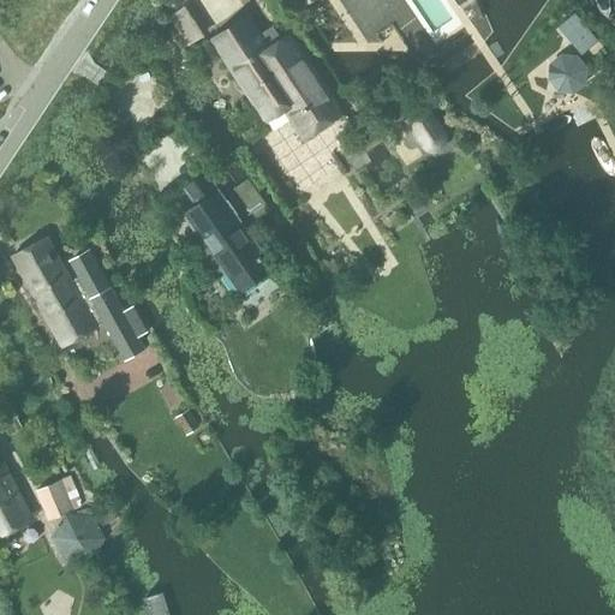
[(190,3),(169,17),(189,47),(209,33),(190,3)]
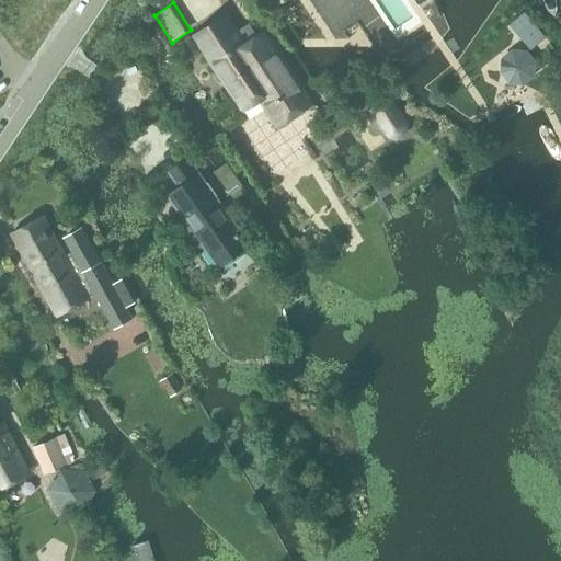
[(247,42),(228,14),(194,38),(226,84),(228,82),(231,87),(229,89),(244,113),(260,103),(277,129),(316,103),(265,30),(247,42)]
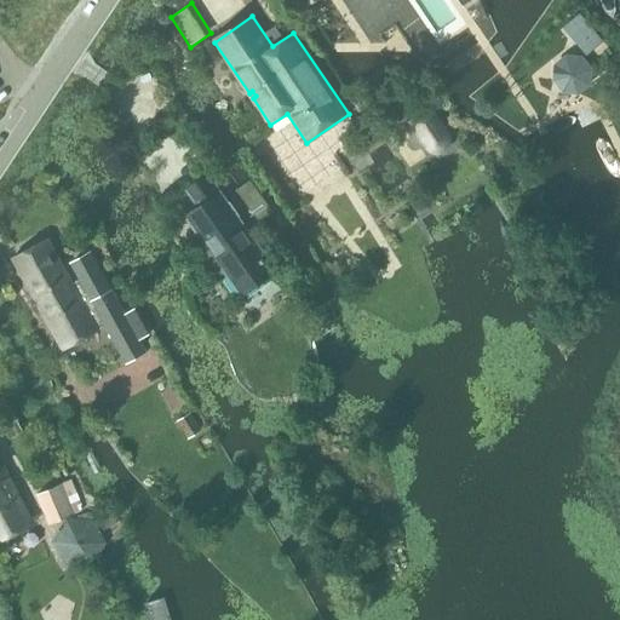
[(430,102),(406,119),(426,150),(431,154),(435,155),(440,155),(445,153),(448,150),(451,147),(452,142),(451,137),(430,102)]
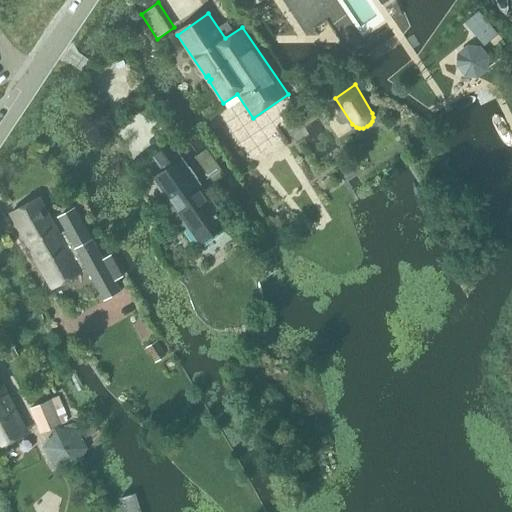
[(228,226),(222,217),(172,146),(157,157),(166,170),(156,178),(176,208),(172,211),(184,227),(185,225),(199,246),(228,226)]
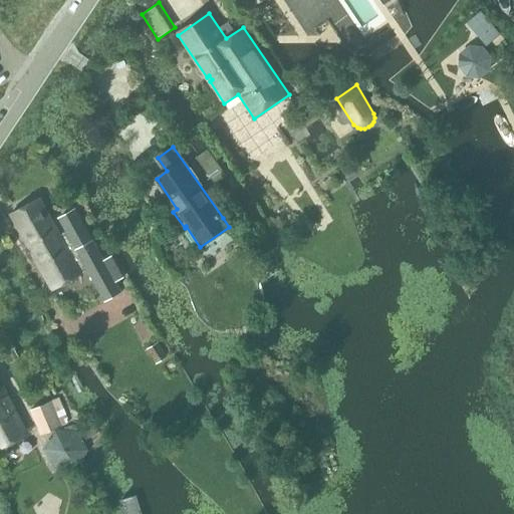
[(106,301),(122,292),(115,281),(123,276),(117,266),(112,256),(105,260),(75,208),(59,217),(69,235),(63,239),(40,198),(11,215),(54,290),(88,270),(106,301)]
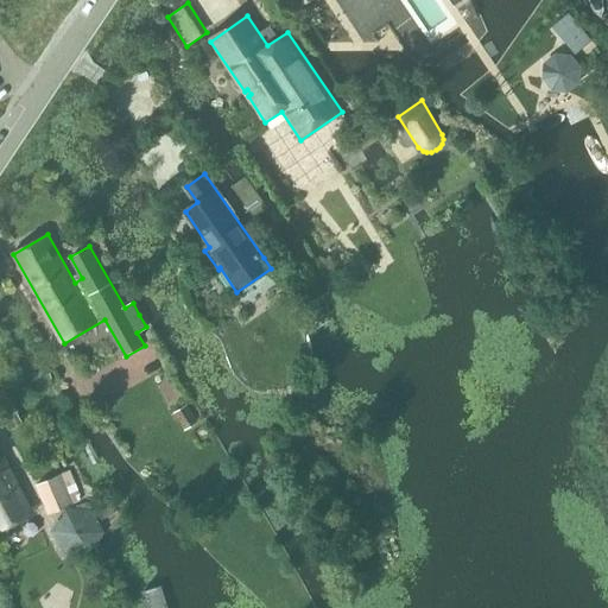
[(198,422),(187,405),(173,413),(185,430),(198,422)]
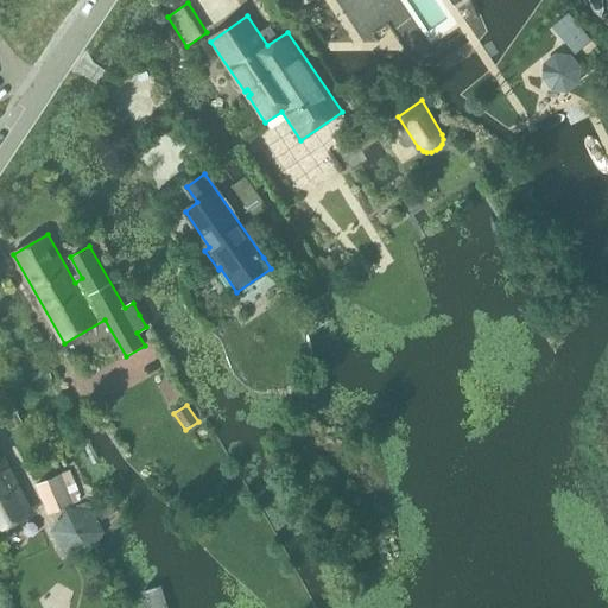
[(23,423),(17,413),(4,420),(8,431),(23,423)]
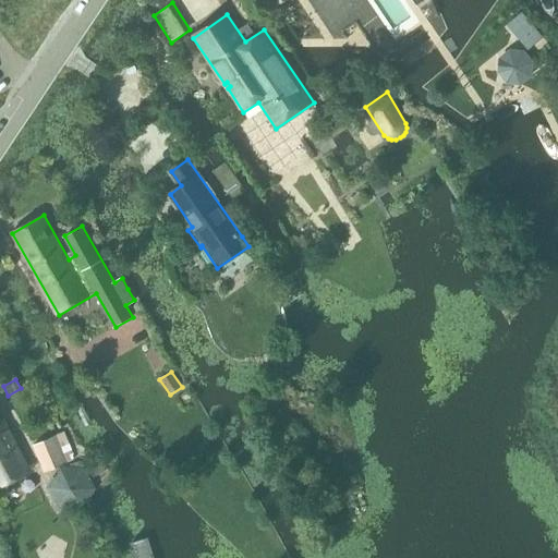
[(7,431),(0,416),(0,487),(32,471),(10,428),(7,431)]
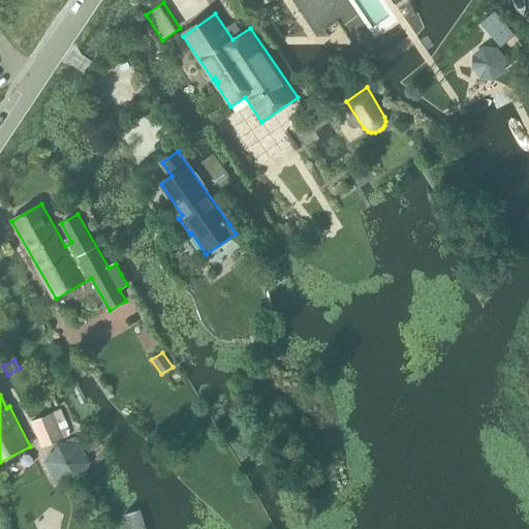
[(61,409),(31,423),(42,447),(70,435),(69,433),(70,430),(61,409)]
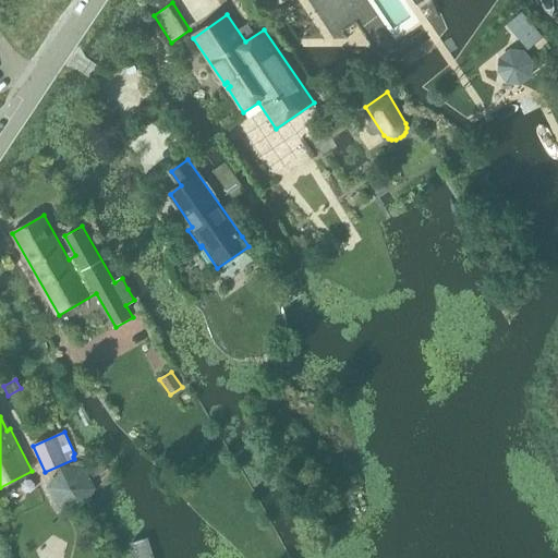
[(48,490),(58,508),(83,509),(94,492),(85,470),(60,470),(48,490)]
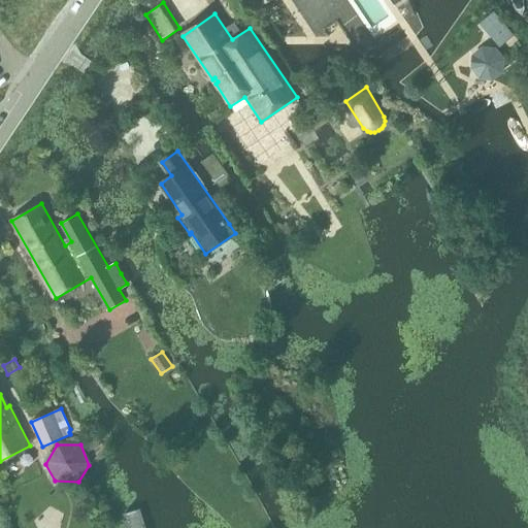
[(149,527),(144,508),(123,513),(125,527),(149,527)]
